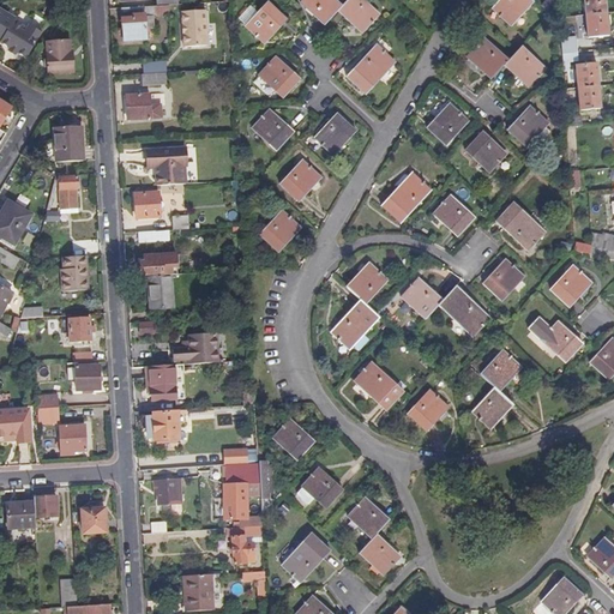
[(184,37),(206,36),(205,0),(181,2),(184,37)]
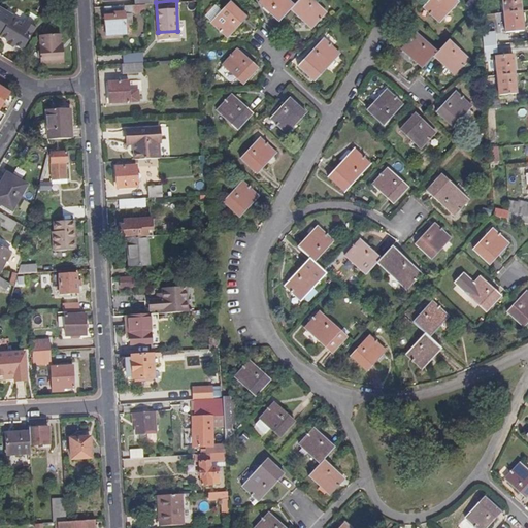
[(276,21),(288,8),(291,5),(285,0),(258,0),(256,2),(276,21)]
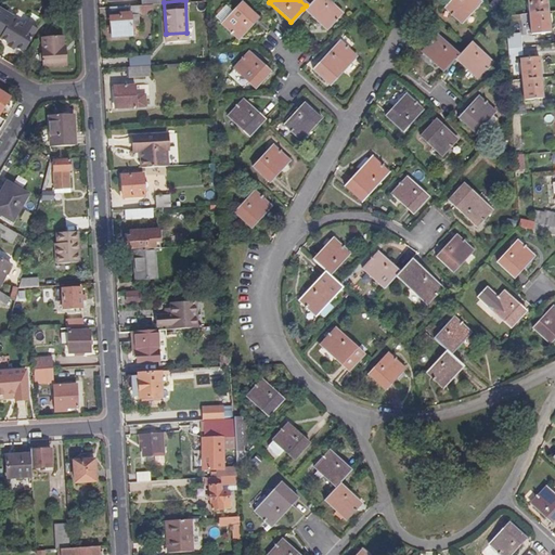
[(311,0),(306,5),(302,9),(325,30),(340,13),(326,0),(311,0)]
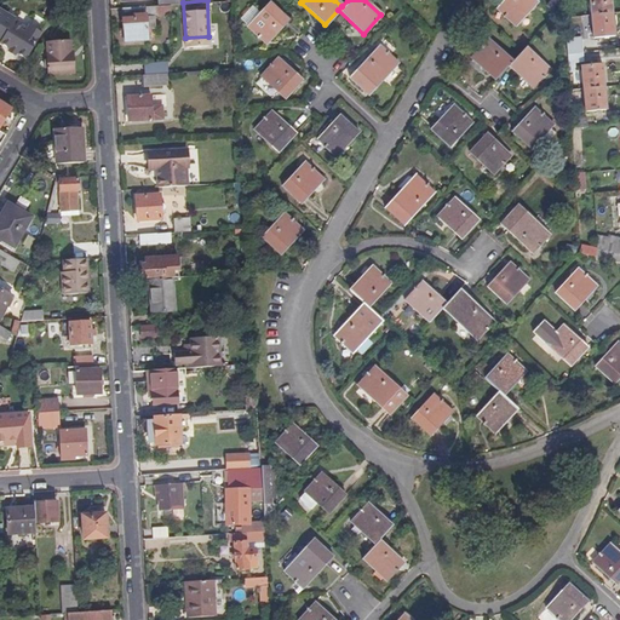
[(538,3),(534,0),(505,0),(497,10),(515,27),(538,3)]
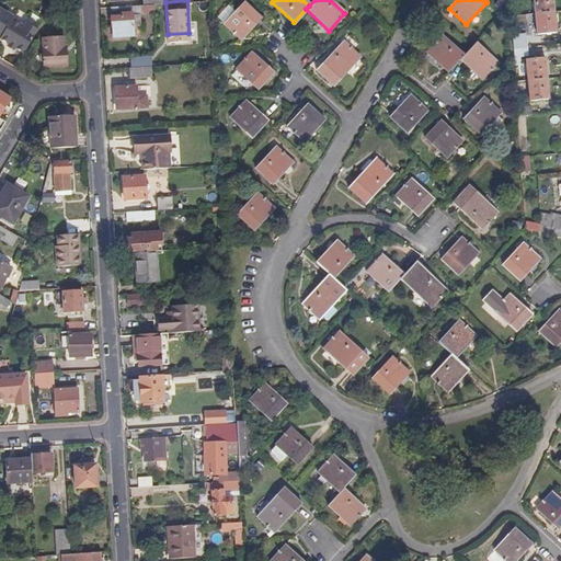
[(533,0),(535,13),(552,11),(551,0),(533,0)]
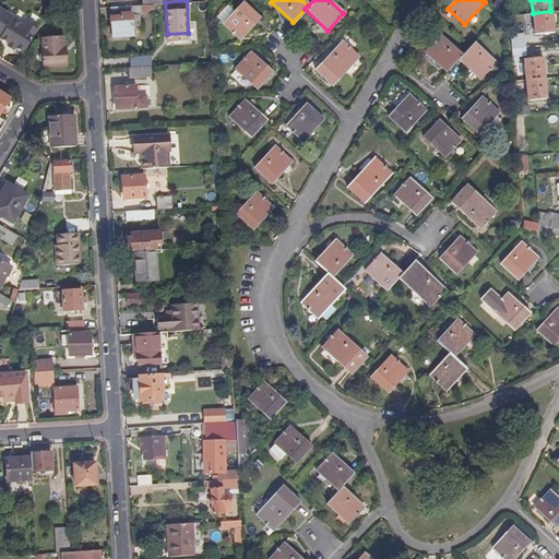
[(237,40),(258,19),(240,2),(236,8),(229,1),(218,14),(224,20),(221,25),(237,40)]
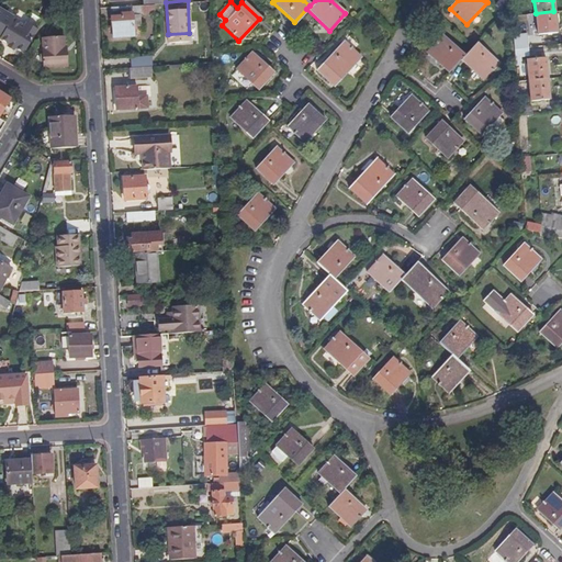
[(133,4),(112,6),(113,35),(134,34),(133,4)]
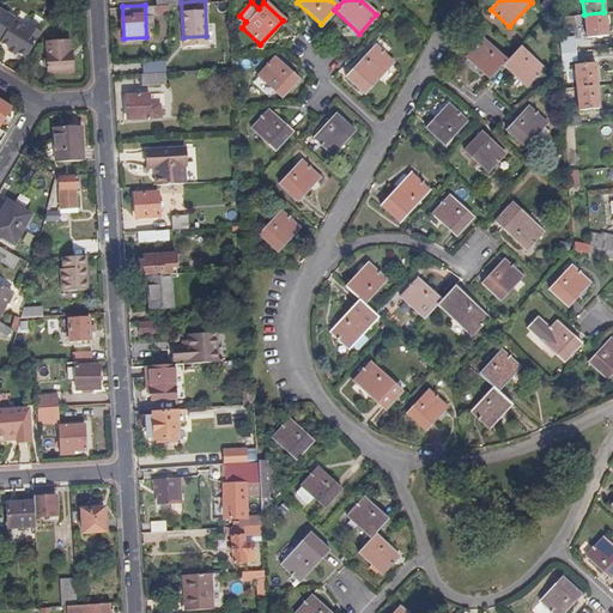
[(18,50),(28,56),(43,30),(30,23),(28,26),(14,19),(16,17),(0,7),(0,38),(1,40),(1,41),(11,47),(10,50),(16,54),(18,50)]
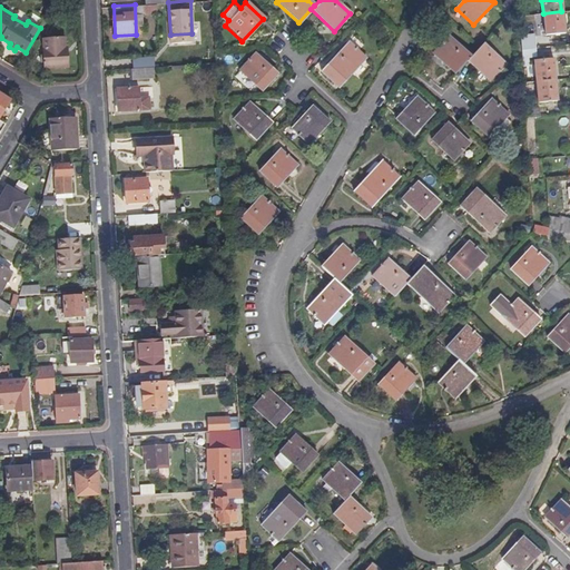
[(563,32),(561,11),(543,13),(546,33),(563,32)]
